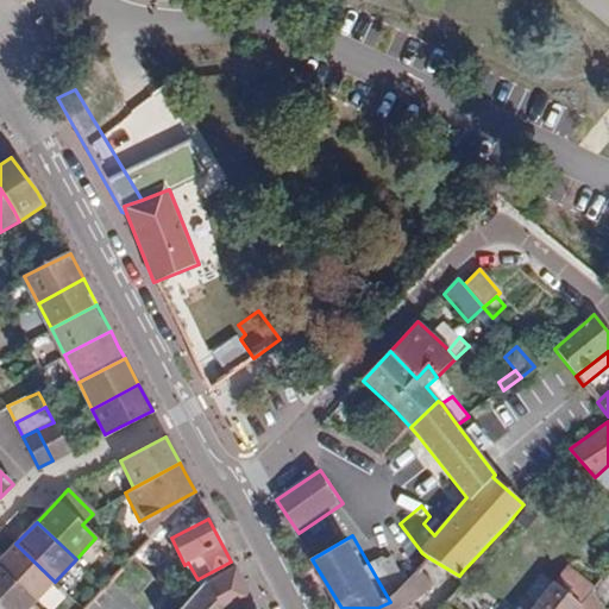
[(55,582),(16,544),(0,559),(0,570),(35,604),(55,582)]
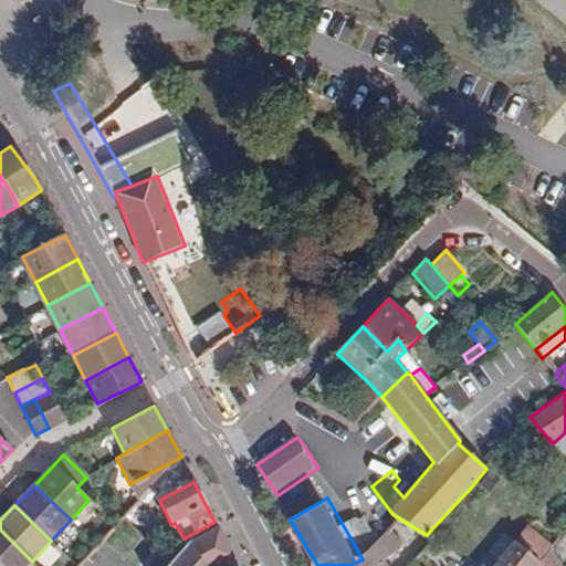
[(388,565),(385,562),(406,543),(388,528),(370,551),(363,559),(350,565),(388,565)]
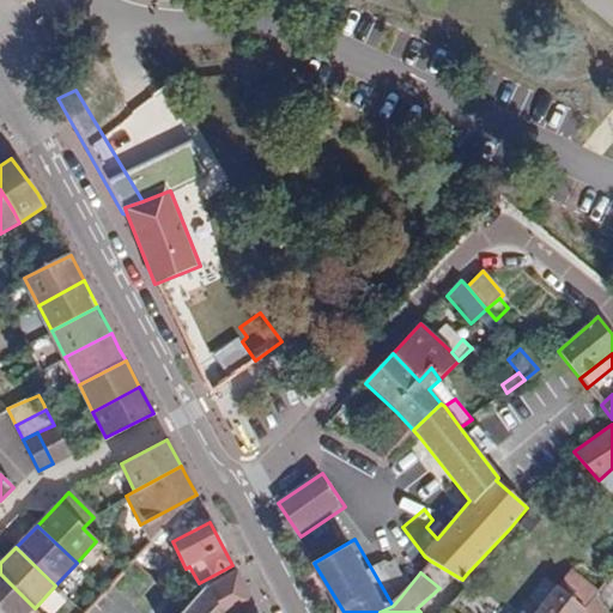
[(30,612),(35,608),(0,574),(0,612),(30,612)]
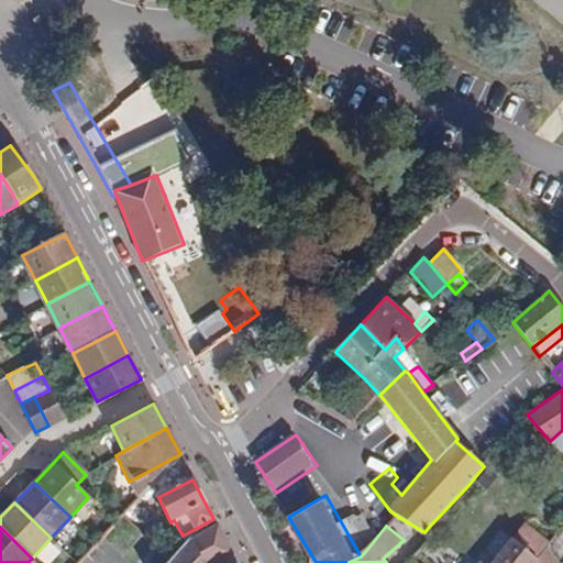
[(235,562),(217,527),(191,541),(190,538),(167,562),(235,562)]
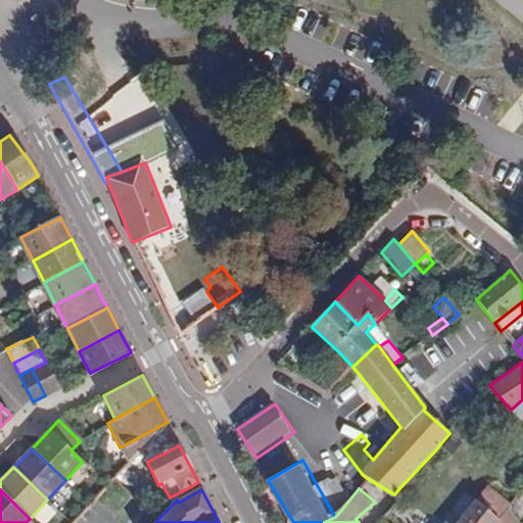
[(497,522),(501,520),(475,501),(457,522),(497,522)]
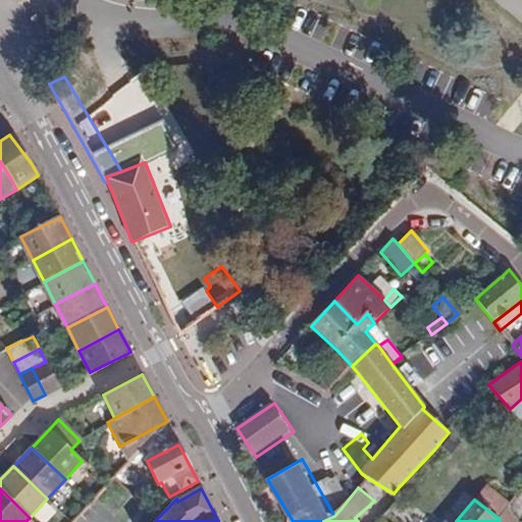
[(519,521),(509,507),(500,519),(497,521),(519,521)]
